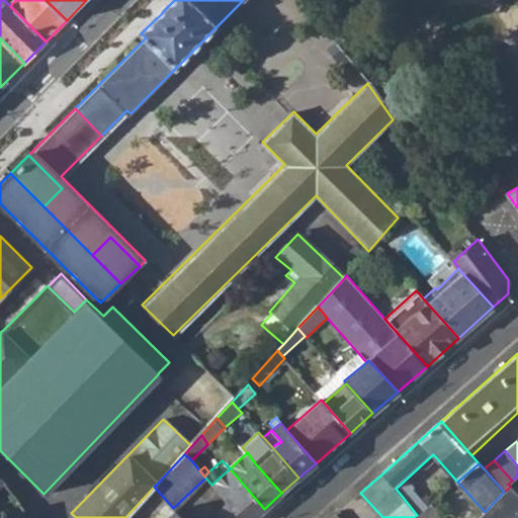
[(252,517),(264,509),(230,468),(211,485),(226,500),(240,517),(252,517)]
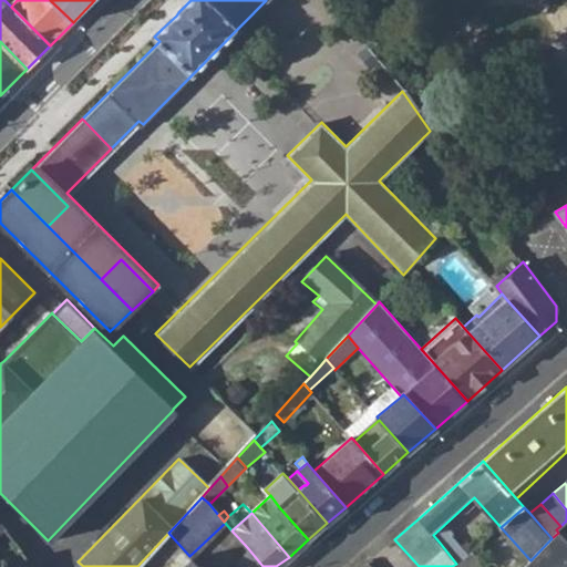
[(19,548),(2,526),(0,527),(0,548),(7,558),(19,548)]
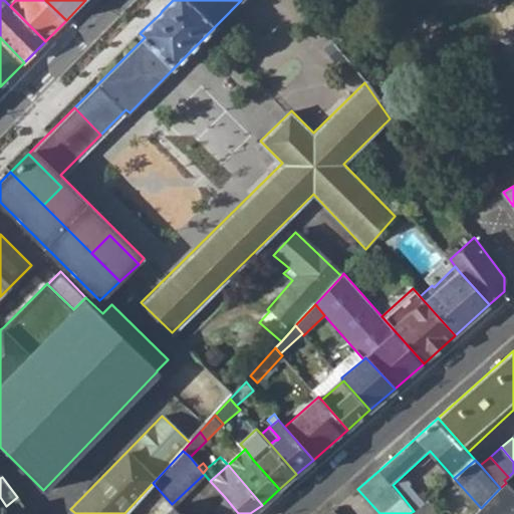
[(124,513),(181,513),(172,504),(153,483),(124,513)]
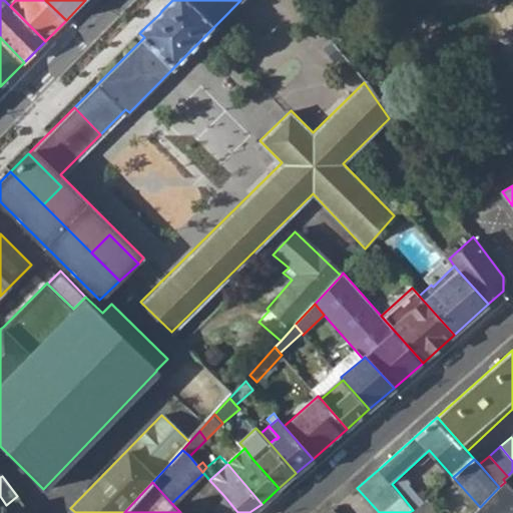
[(480,507),(474,512),(512,512),(512,489),(505,482),(499,487),(480,507)]
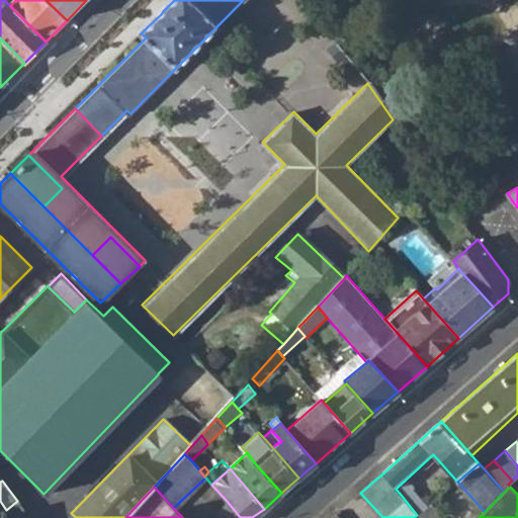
[(410,489),(402,496),(417,515),(428,507),(410,489)]
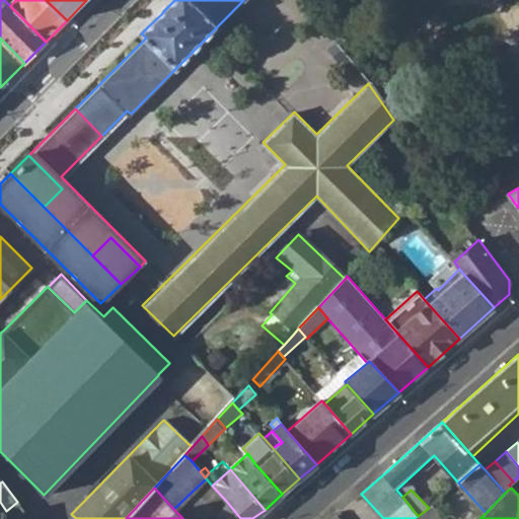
[(240,518),(226,501),(214,511),(220,518),(240,518)]
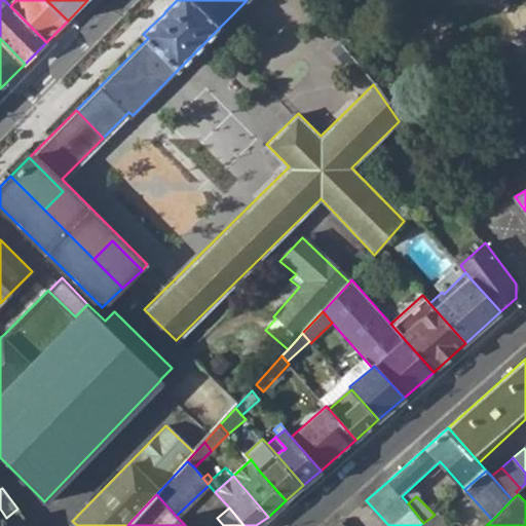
[(446,525),(435,515),(423,523),(419,525),(446,525)]
